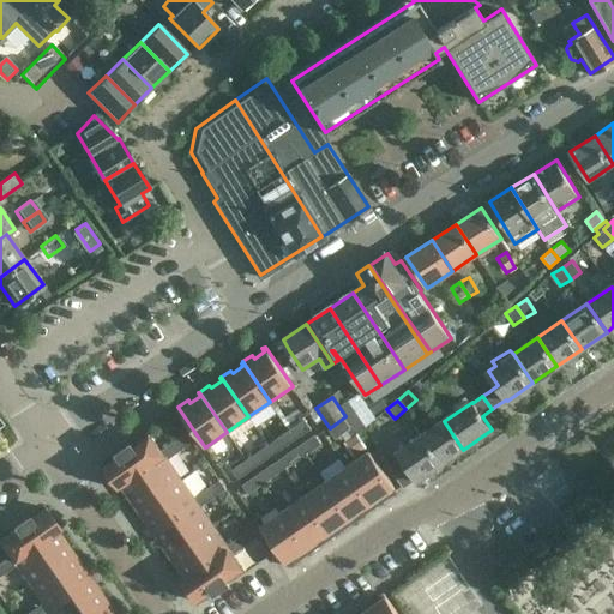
[(302,416),(288,426),(295,439),(311,428),(302,416)]
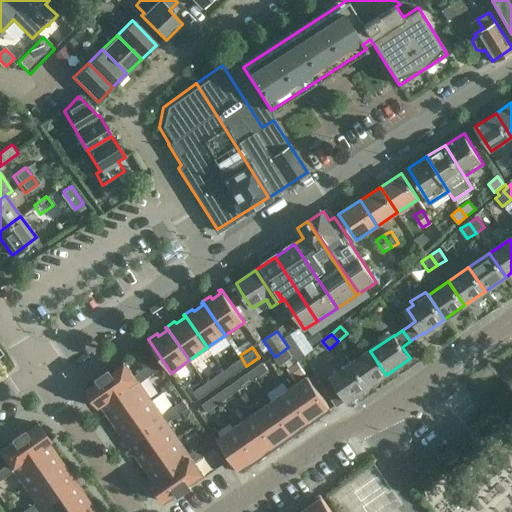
[(273,359),(278,366),(283,363),(285,365),(287,363),(286,361),(292,357),(286,349),(273,359)]
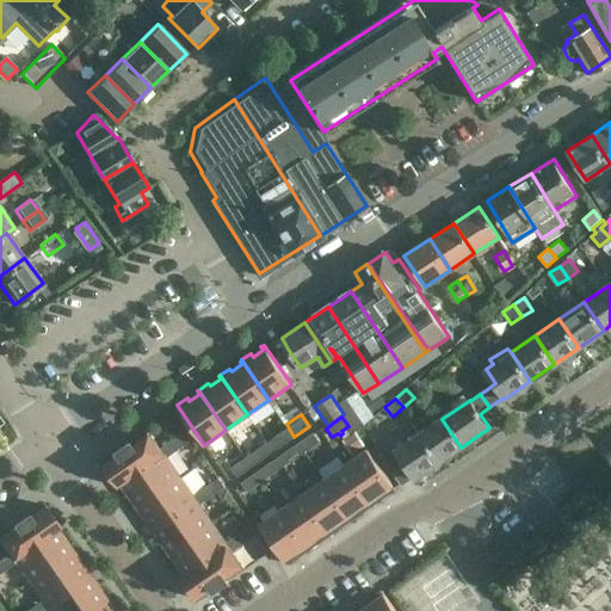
[(461,448),(442,419),(420,434),(413,439),(432,467),(461,448)]
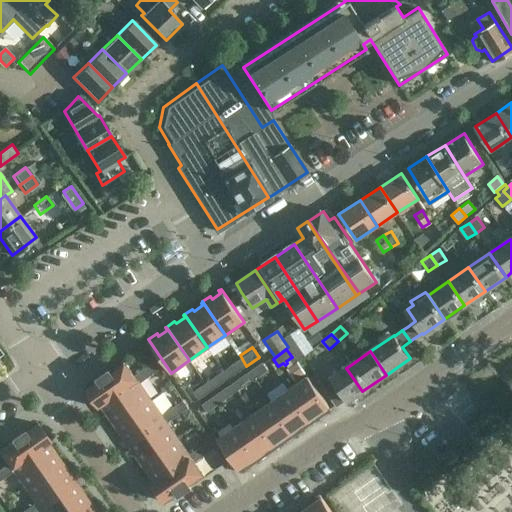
[(227,364),(234,374),(246,366),(240,355),(227,364)]
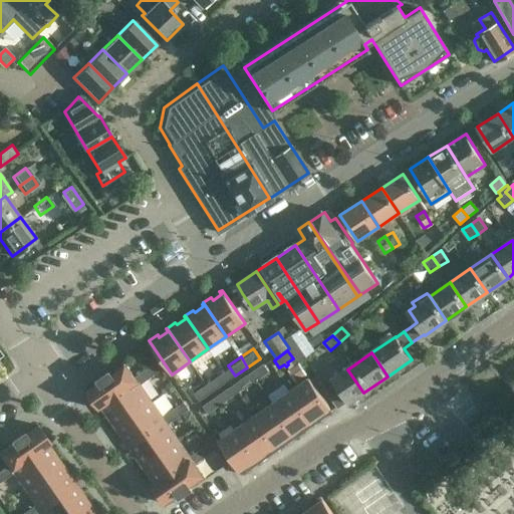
[(349,403),(363,393),(347,369),(339,359),(321,371),(325,377),(319,382),(337,409),(347,401),(349,403)]
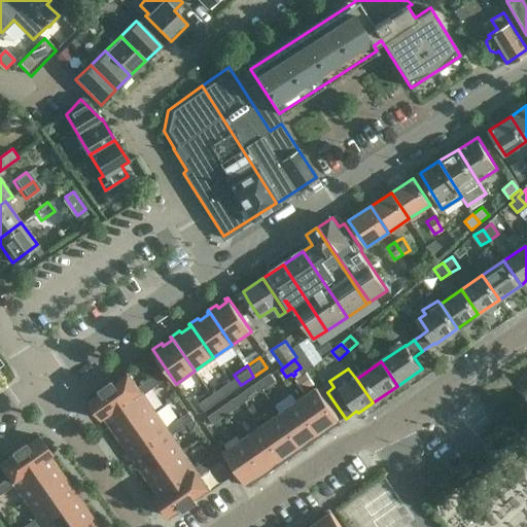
[(89,401),(101,419),(163,376),(160,372),(138,386),(129,374),(113,384),(103,391),(89,401)]
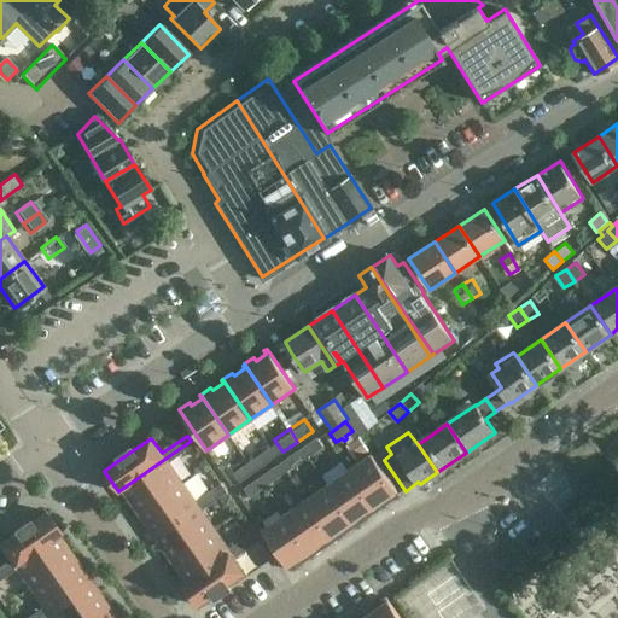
[(302,448),(310,460),(326,449),(318,437),(302,448)]
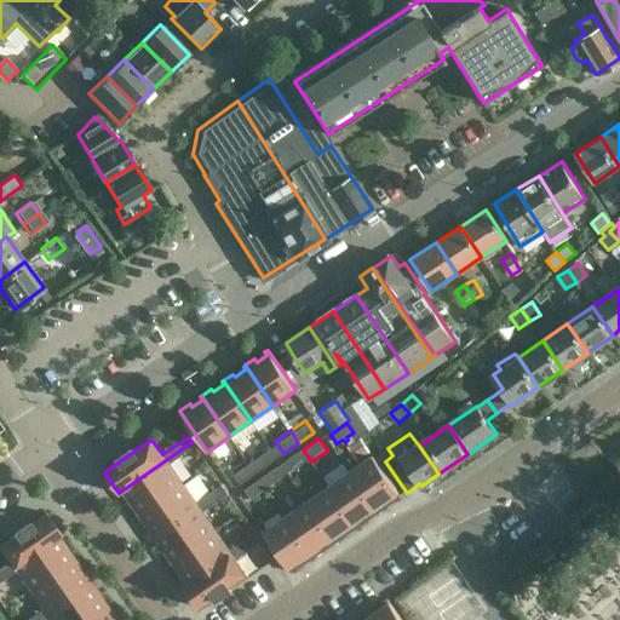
[(122,492),(138,515),(182,483),(168,464),(194,446),(191,442),(119,493),(122,492)]
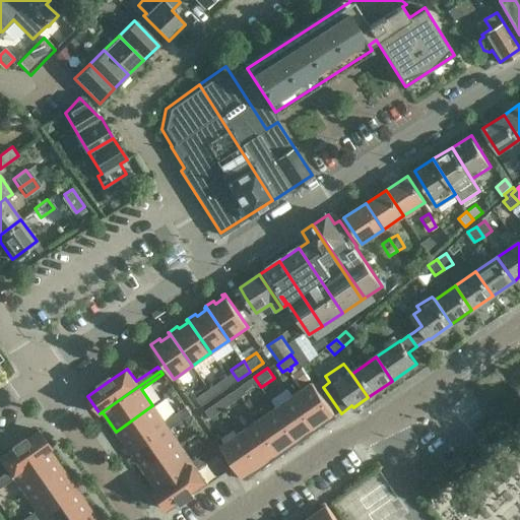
[(220,377),(207,386),(214,397),(228,387),(220,377)]
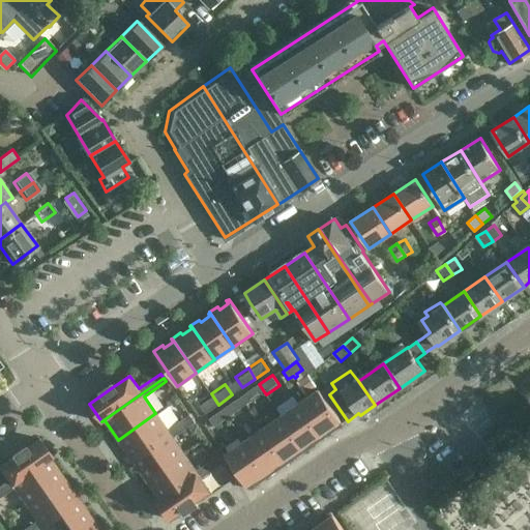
[(246,392),(254,403),(266,394),(259,384),(246,392)]
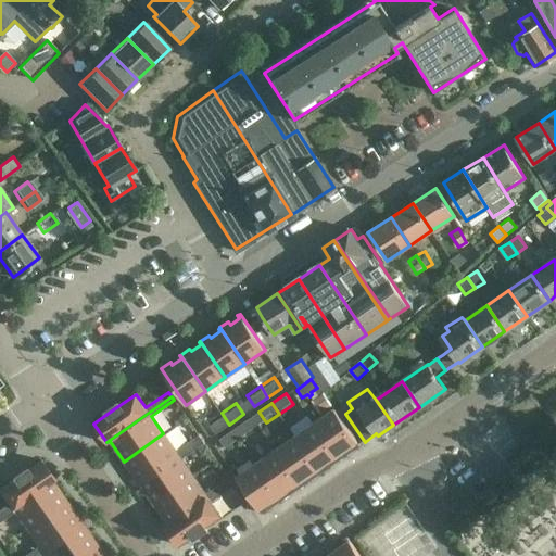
[(335,409),(313,424),(339,459),(348,453),(345,451),(355,444),(356,446),(359,445),(335,409)]
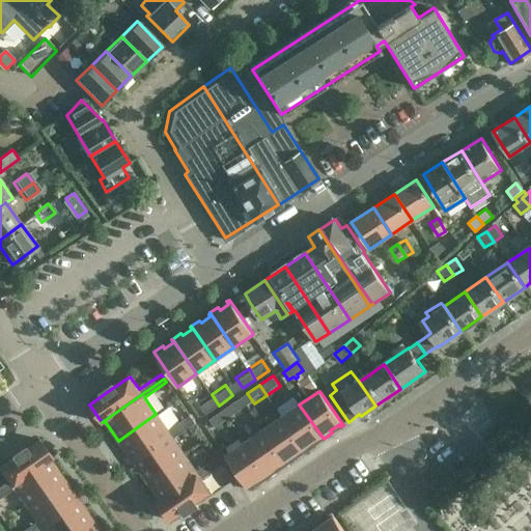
[(199,403),(206,414),(219,406),(212,394),(199,403)]
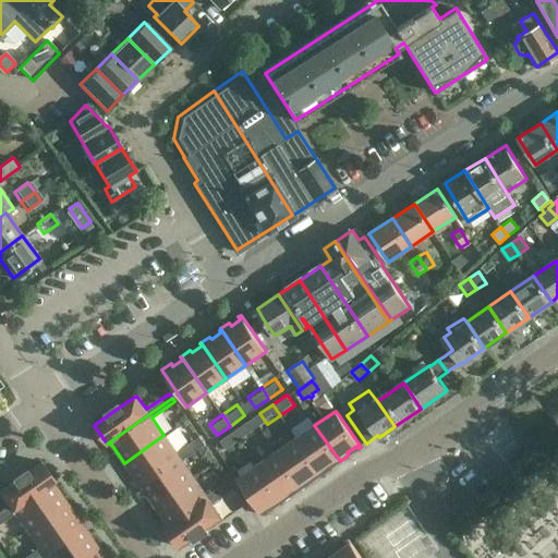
[(255,433),(247,421),(233,432),(241,443),(255,433)]
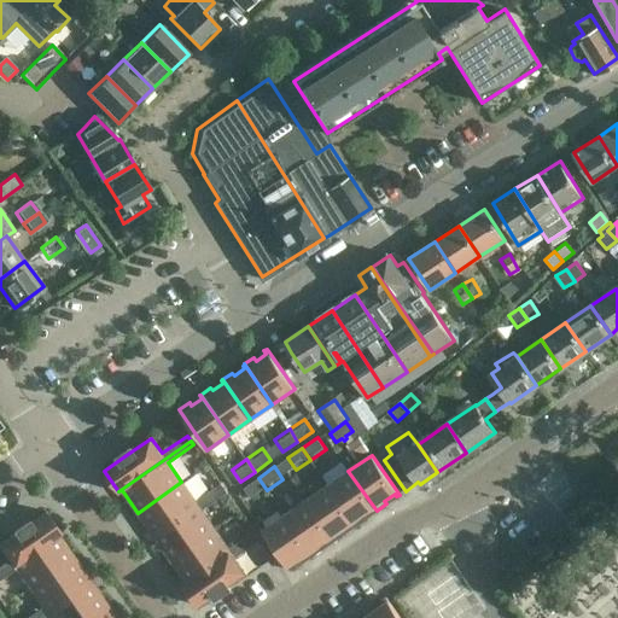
[(348,471),(327,485),(355,525),(365,518),(363,516),(373,508),(375,511),(377,511),(348,471)]
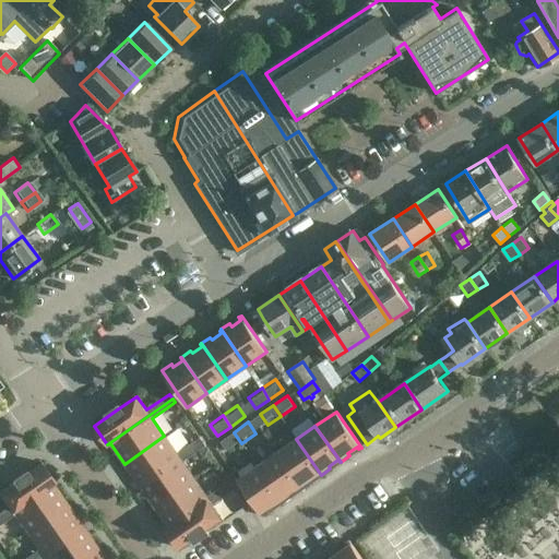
[(228,452),(241,443),(234,432),(221,441),(228,452)]
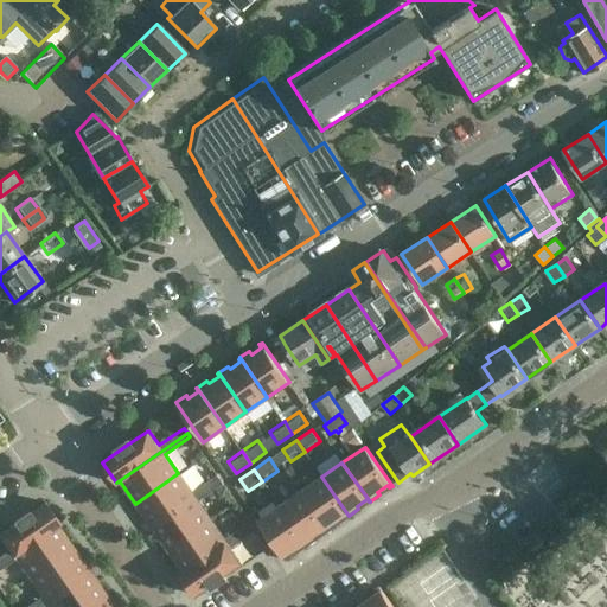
[(135,504),(152,526),(219,479),(216,474),(191,492),(178,473),(135,504)]
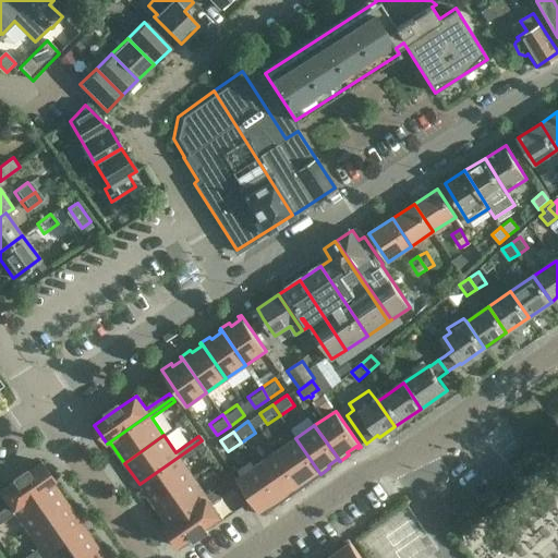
[(295,438),(276,451),(301,487),(311,482),(308,478),(317,472),(319,475),(320,474),(295,438)]
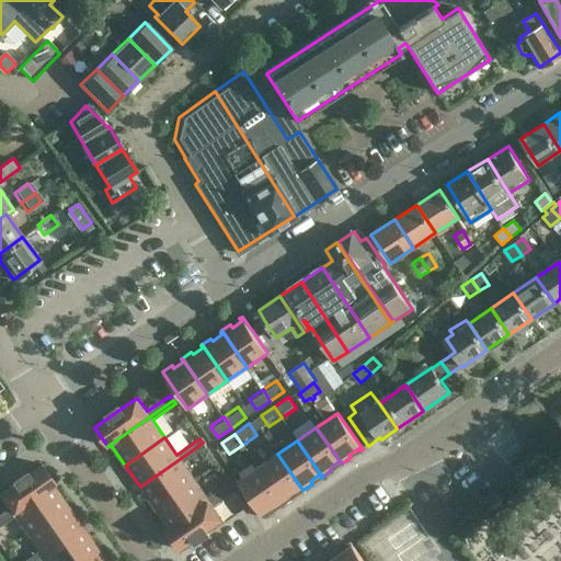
[(140,487),(155,508),(195,481),(183,464),(206,447),(203,443),(140,487)]
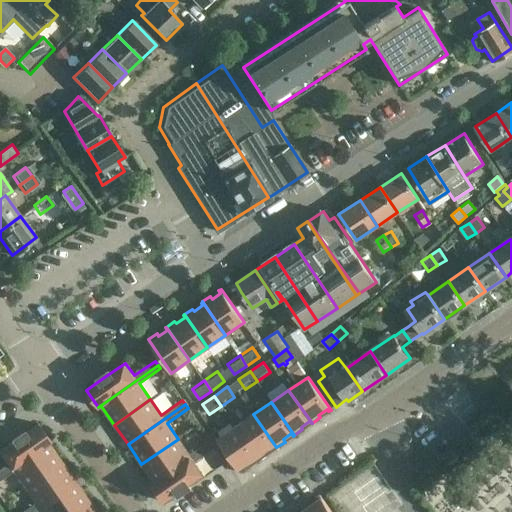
[(253,414),(235,427),(258,460),(267,454),(265,451),(274,445),(275,448),(276,447),(253,414)]
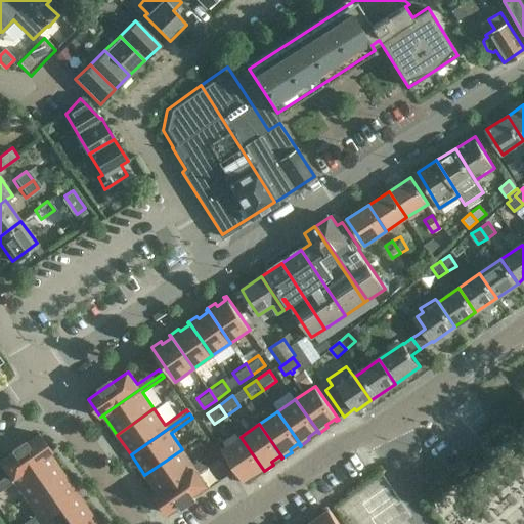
[(0,480),(0,485),(50,450),(39,434),(39,433),(25,443),(13,450),(0,460),(0,463),(8,475),(0,480)]
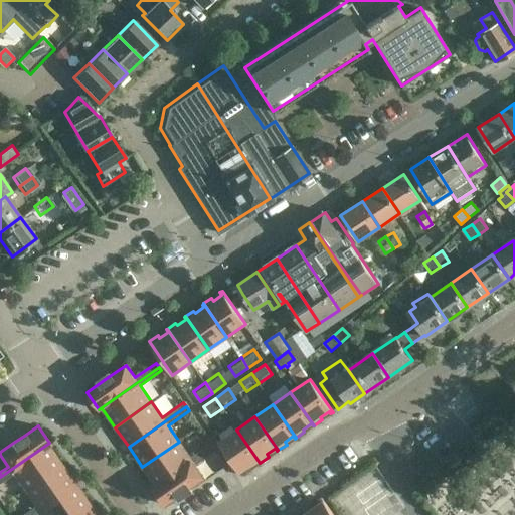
[(260,463),(236,430),(218,442),(241,476),(241,475),(250,469),(248,467),(258,461),(260,464),(260,463)]
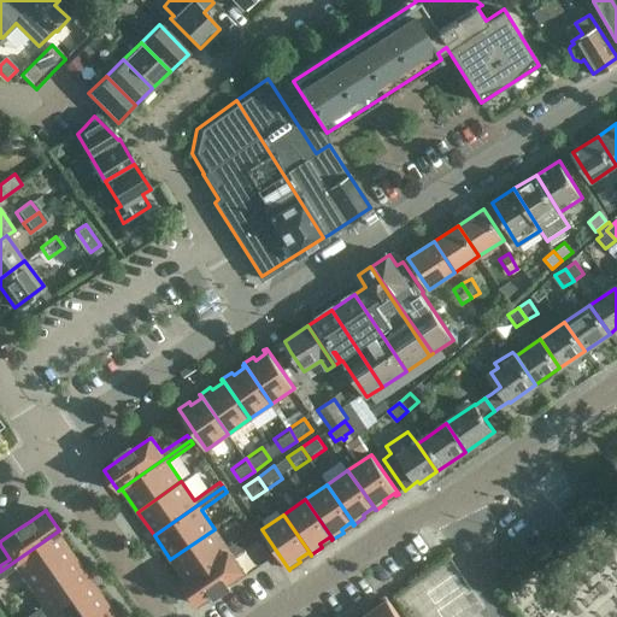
[(183,583),(183,585),(256,534),(253,530),(228,548),(215,529),(170,559),(186,581),(183,583)]
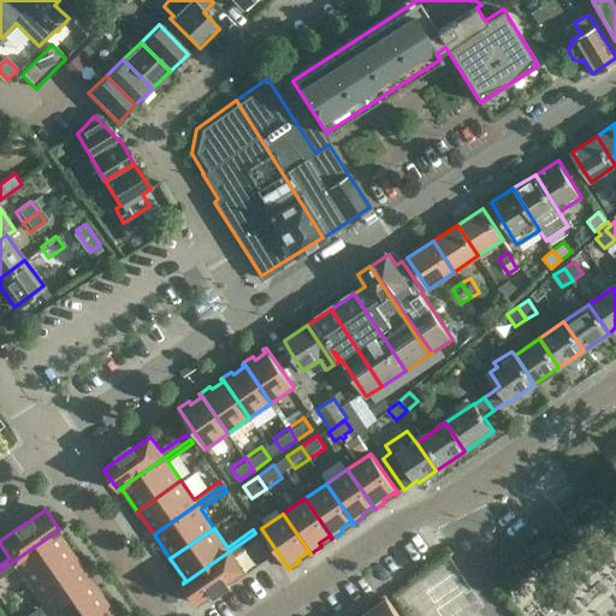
[(0,578),(16,567),(29,586),(73,556),(57,533),(60,531),(59,529),(0,570),(0,578)]
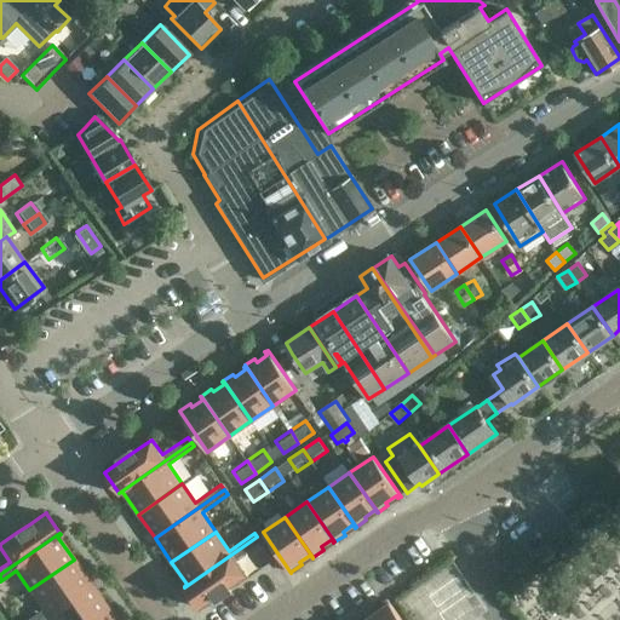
[(257,537),(184,587),(199,608),(216,596),(228,587),(246,575),(235,560),(260,541),(257,537)]
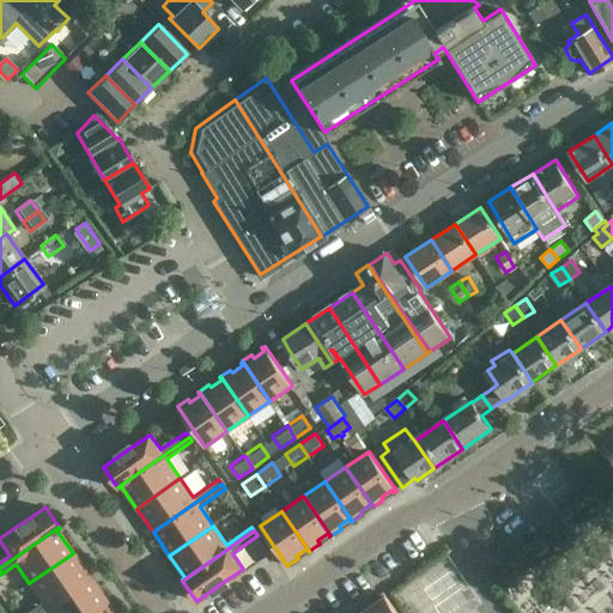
[(26,612),(35,612),(89,576),(73,553),(29,583),(42,602),(26,612)]
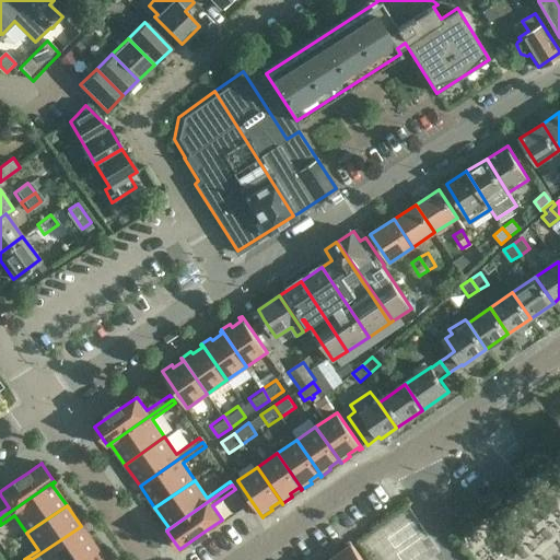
[(42,559),(44,559),(45,559),(77,559),(95,547),(81,526),(32,559),(42,559)]
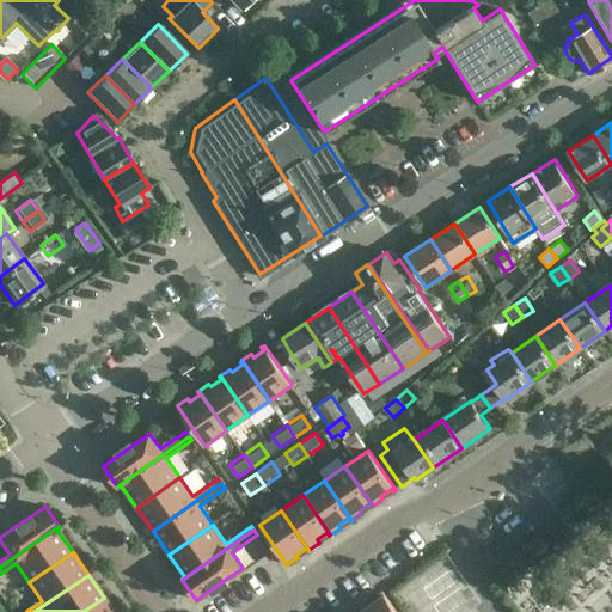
[(362,606),(361,606),(365,611),(396,611),(383,592),(373,599),(375,601),(365,609),(362,606)]
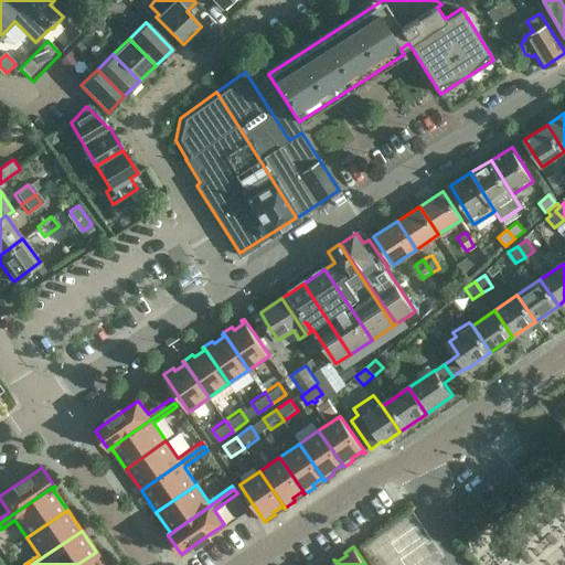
[(105,564),(96,552),(77,564),(105,564)]
